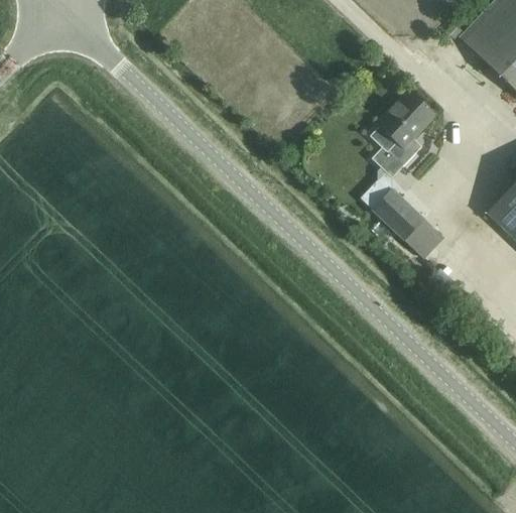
[(494,0),(460,36),(515,90),(515,0),(494,0)]
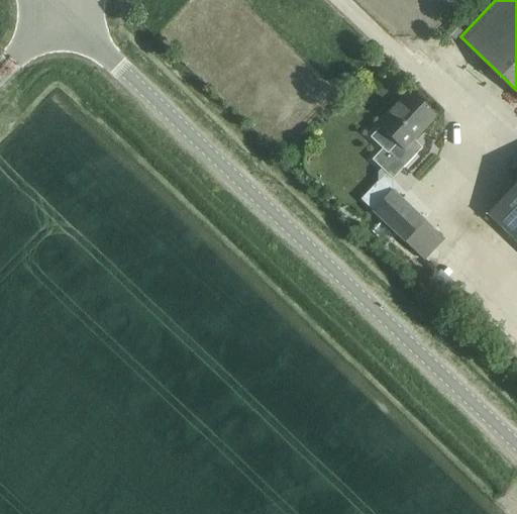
[(372,158),(392,177),(422,145),(413,137),(436,113),(411,89),(378,124),(396,142),(388,150),(383,145),(372,158)]
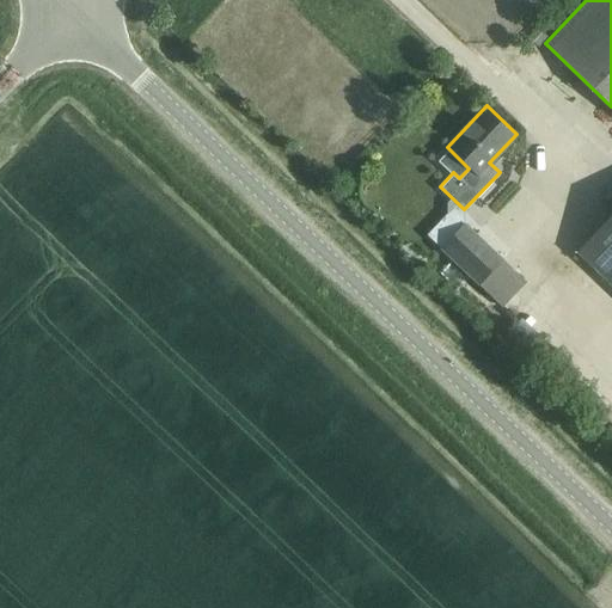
[(611,215),(579,252),(611,283),(611,215)]
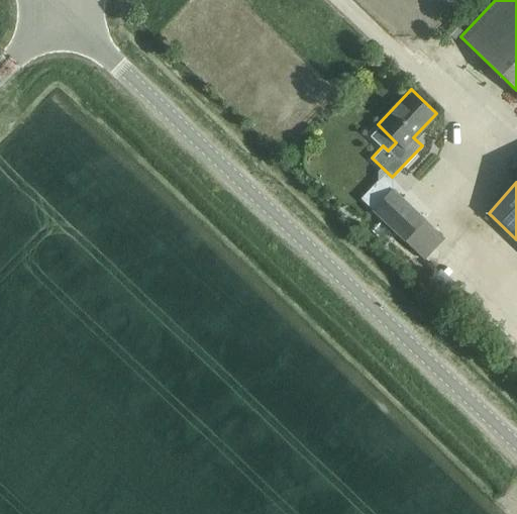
[(373,209),(404,238),(423,218),(392,189),(373,209)]
